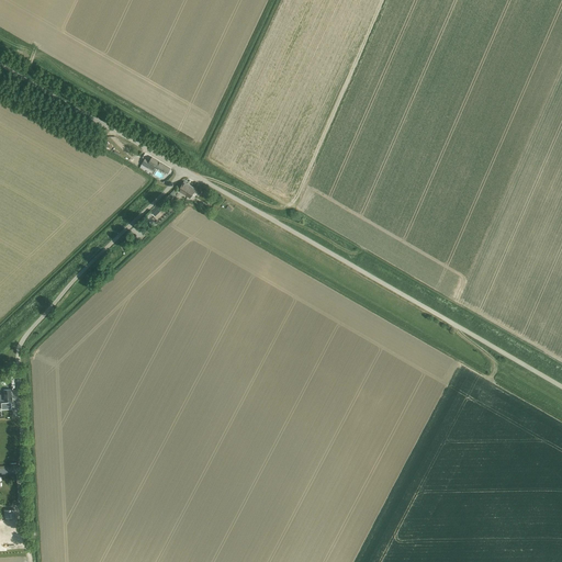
[(145,159),(142,164),(154,171),(156,168),(158,170),(159,168),(167,173),(170,168),(152,157),(149,161),(145,159)]
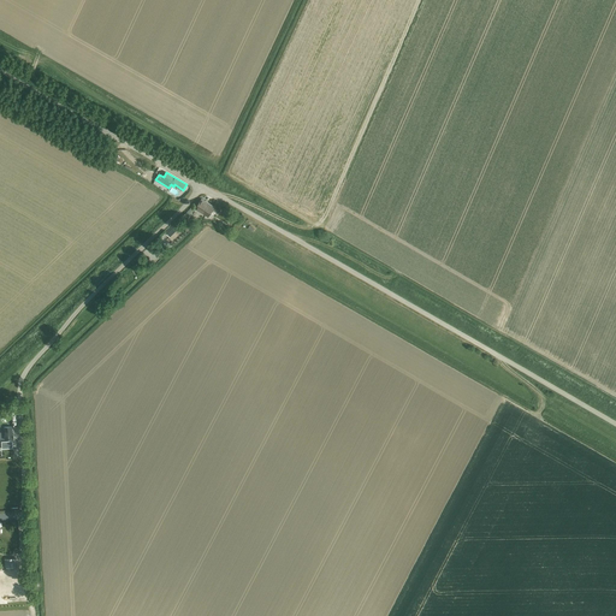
[(195,209),(208,217),(214,207),(202,199),(195,209)]
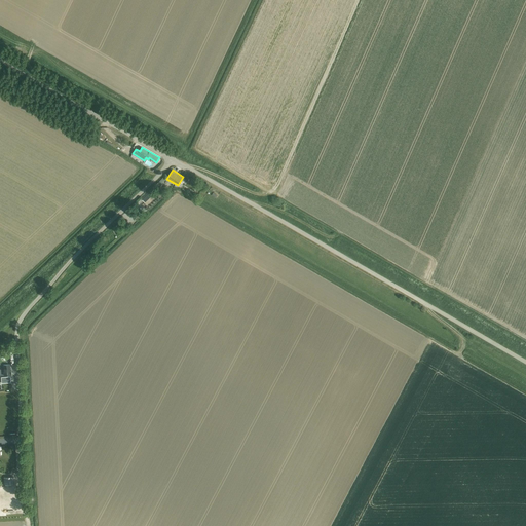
[(159,189),(163,180),(162,179),(155,186),(159,189)]
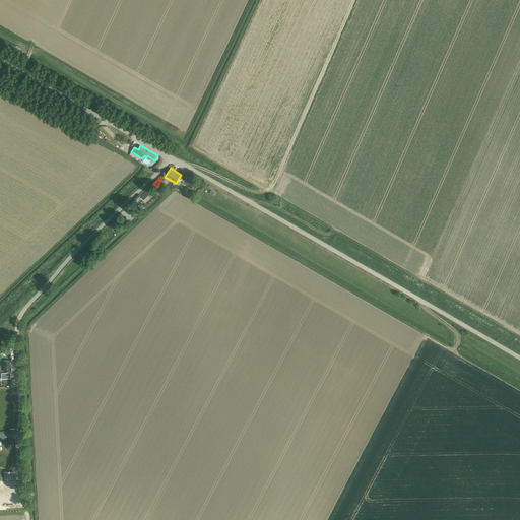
[(142,199),(151,190),(148,188),(140,196),(142,199)]
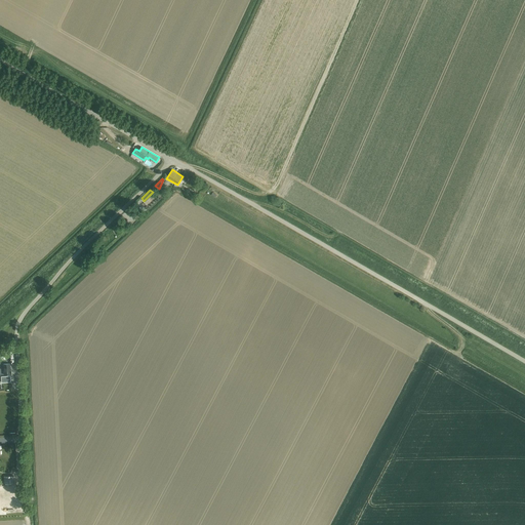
[(6,360),(4,360),(0,360),(0,366),(0,367),(0,368),(4,368),(5,374),(11,373),(10,363),(14,363),(13,351),(5,351),(6,360)]
